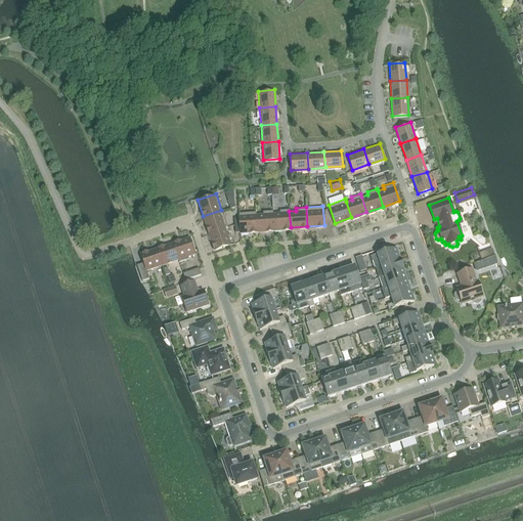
[(279,212),(272,212),(273,228),(291,227),(289,211),(289,208),(278,209),(279,212)]
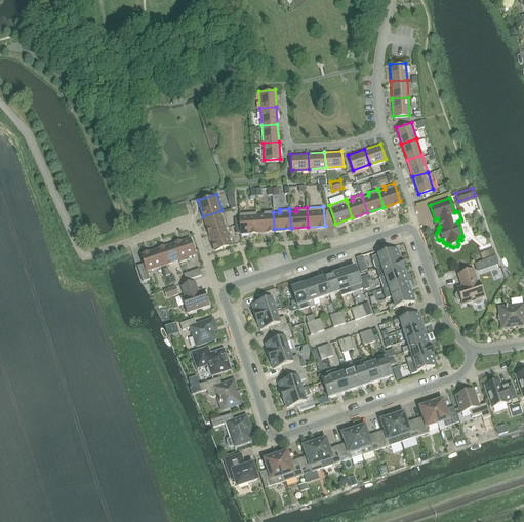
[(263,213),(255,213),(257,231),(274,229),(273,212),(273,209),(263,210),(263,213)]
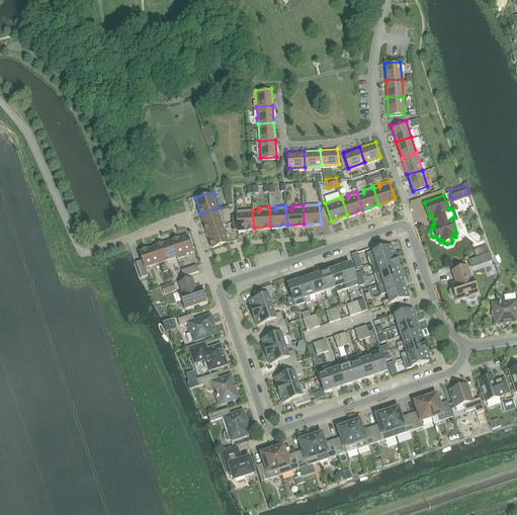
[(200,213),(206,230),(222,225),(225,224),(219,207),(200,213)]
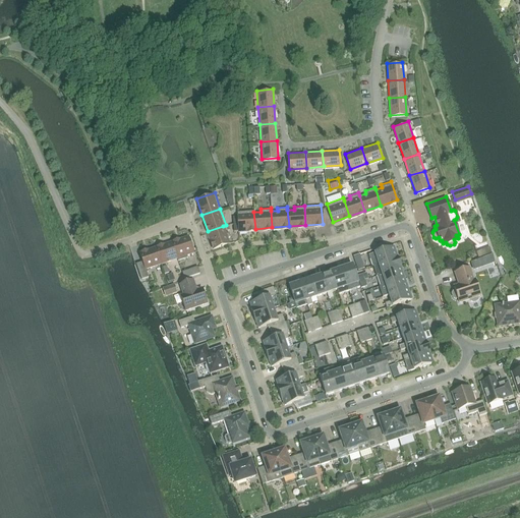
[(255,229),(253,212),(253,209),(236,211),(237,215),(237,221),(238,229),(238,230),(255,229)]
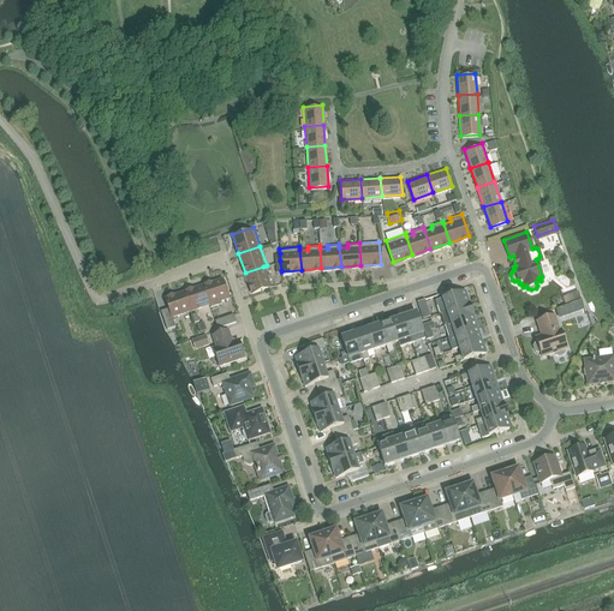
[(263,267),(245,273),(251,292),(269,285),(268,279),(270,277),(269,273),(266,274),(263,267)]
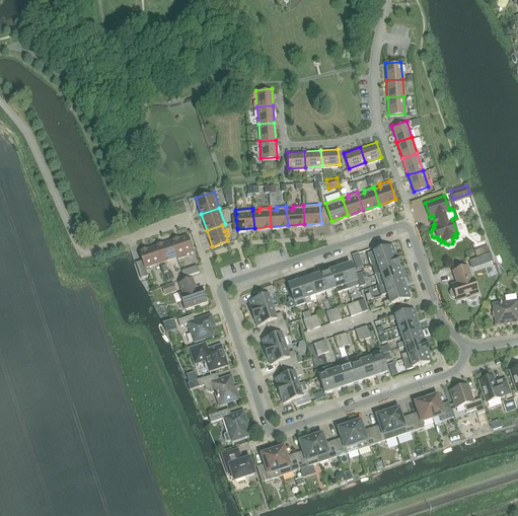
[(170,239),(175,255),(176,258),(187,254),(186,251),(193,249),(187,234),(170,239)]
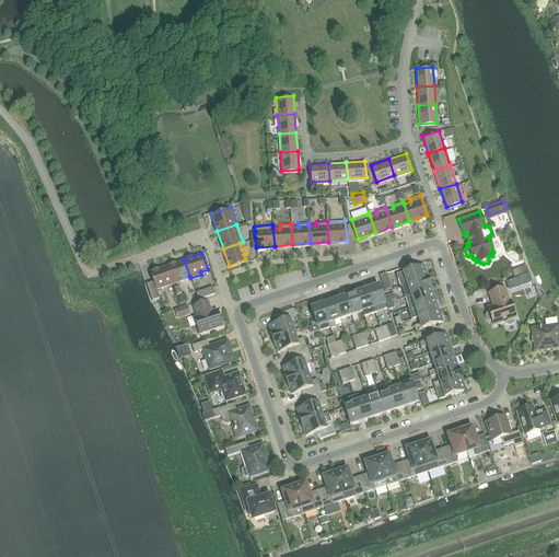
[(184,258),(167,264),(173,281),(189,276),(184,258)]
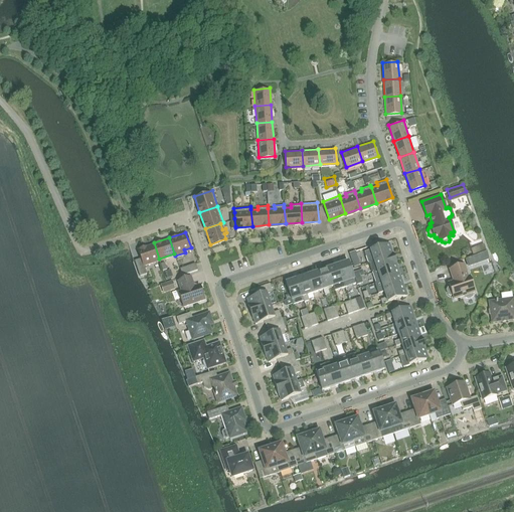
[(388,241),(364,249),(365,254),(367,261),(392,251),(388,241)]
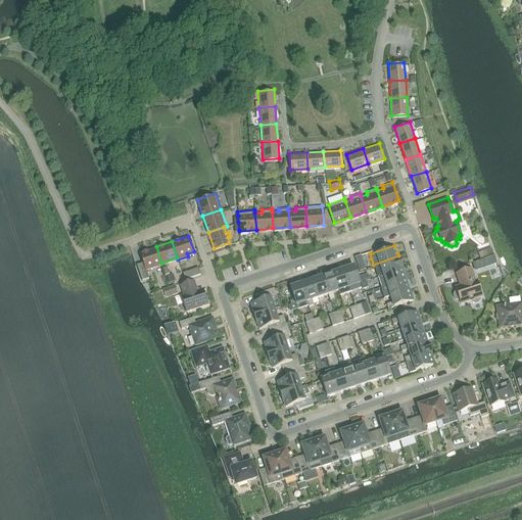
[(161,263),(156,246),(140,252),(143,261),(136,263),(141,279),(148,277),(145,268),(161,263)]
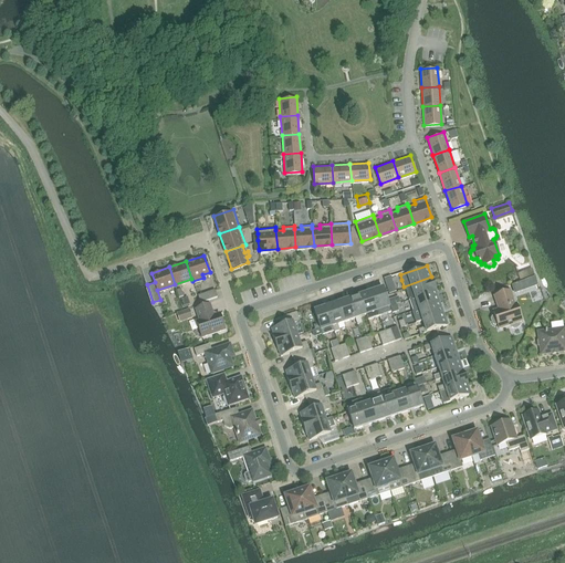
[(431,277),(404,287),(408,298),(414,295),(436,288),(432,277),(431,277)]
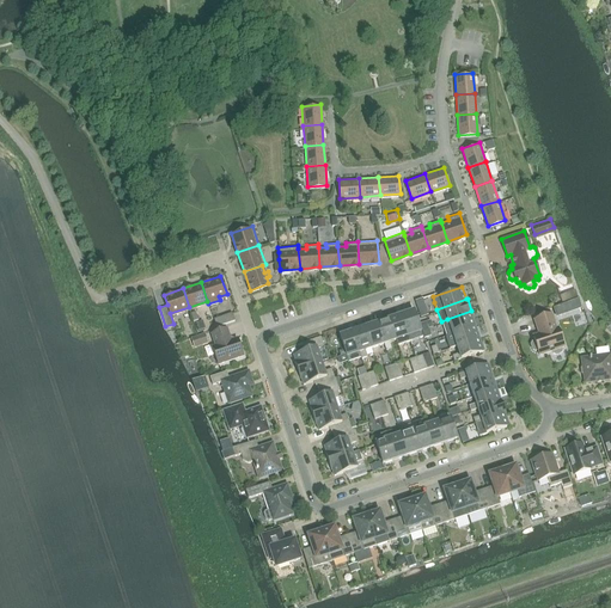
[(563,312),(561,302),(554,305),(556,314),(563,312)]
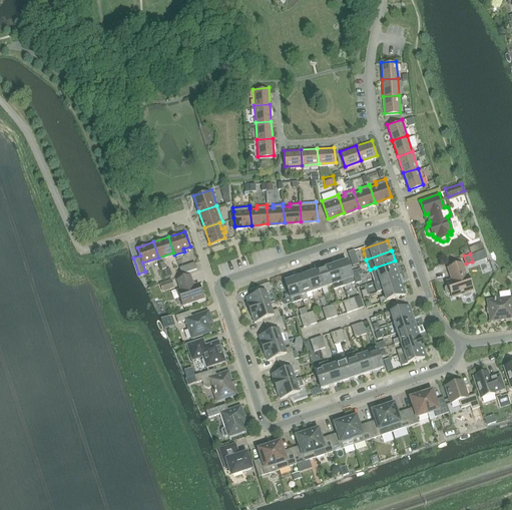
[(347,259),(336,263),(342,280),(344,284),(354,281),(352,276),(350,270),(347,259)]
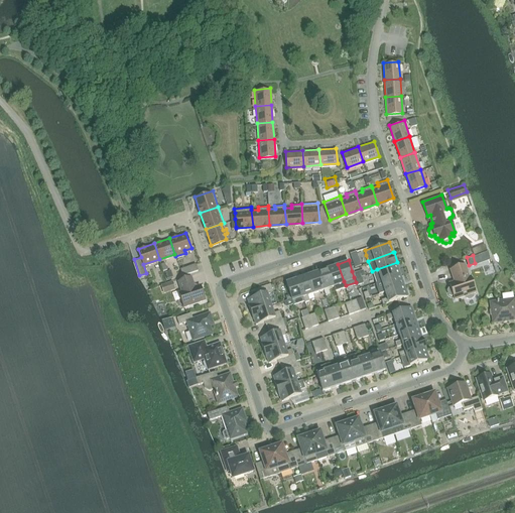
[(179,267),(181,274),(198,269),(195,262),(179,267)]
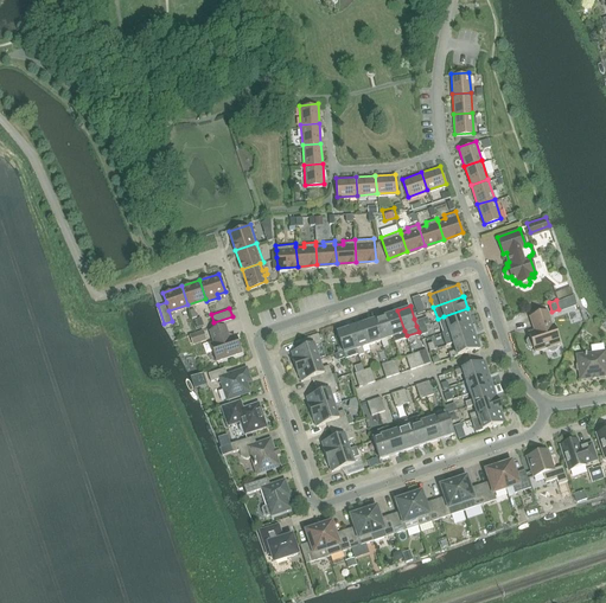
[(444,316),(438,319),(442,331),(448,329),(471,321),(467,309),(467,308),(444,316)]
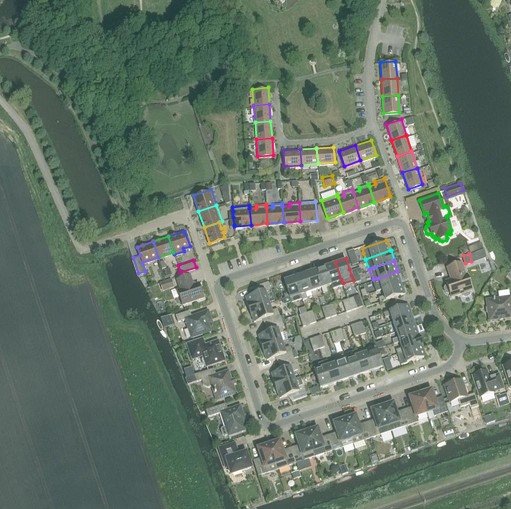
[(444,284),(443,286),(444,290),(447,292),(449,291),(450,295),(461,291),(462,293),(464,294),(468,293),(469,291),(469,289),(471,288),(466,272),(465,273),(461,261),(446,266),(450,278),(445,279),(446,283),(444,284)]
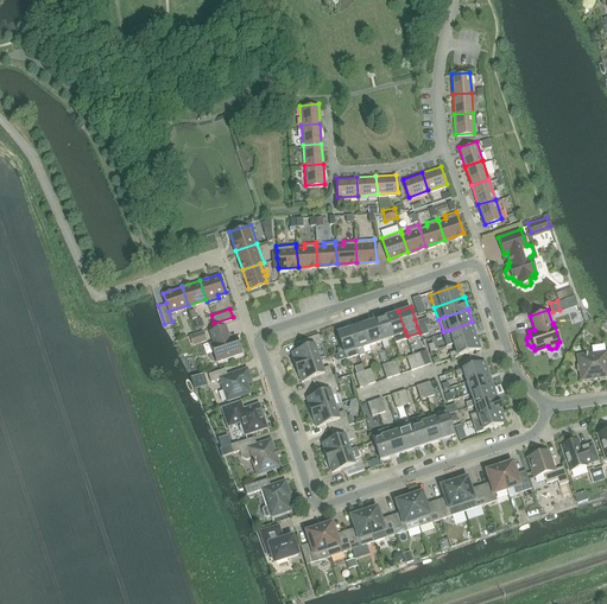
[(398,311),(386,315),(393,335),(394,341),(408,336),(405,331),(398,311)]
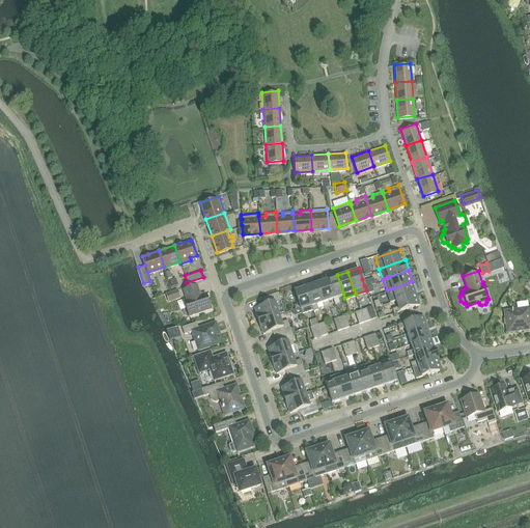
[(337,275),(327,279),(332,296),(334,302),(339,301),(337,295),(343,293),(337,275)]
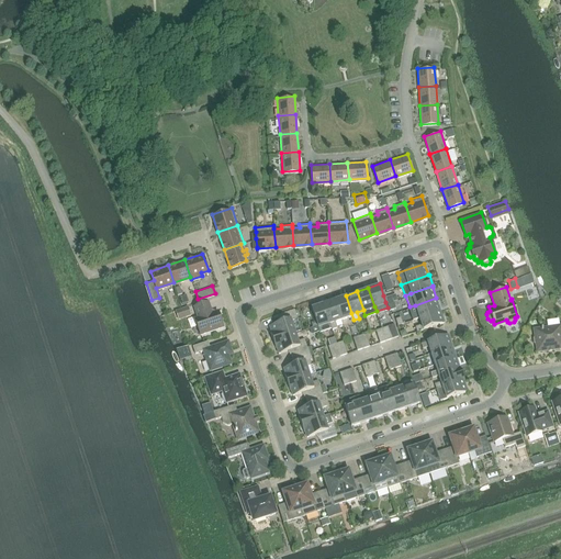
[(390,293),(383,295),(385,302),(392,300),(390,293)]
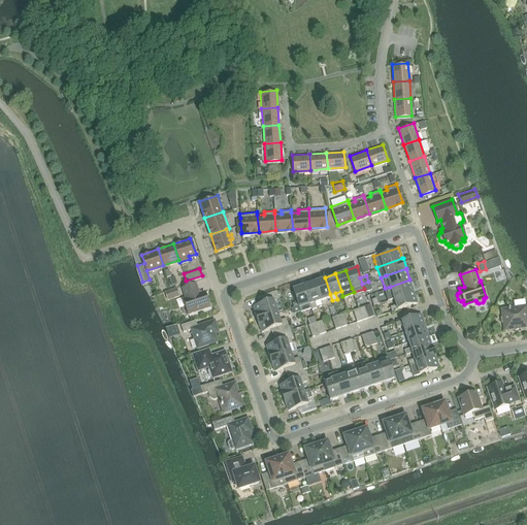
[(325,277),(314,281),(320,298),(330,294),(325,277)]
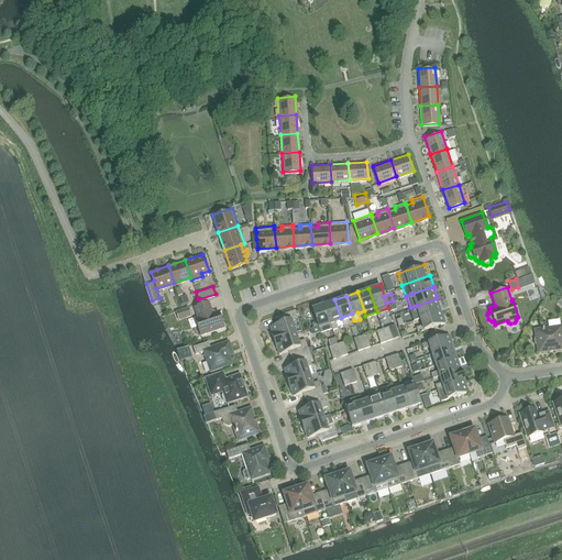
[(410,307),(409,307),(411,314),(414,319),(419,317),(440,309),(437,298),(416,306),(410,307)]
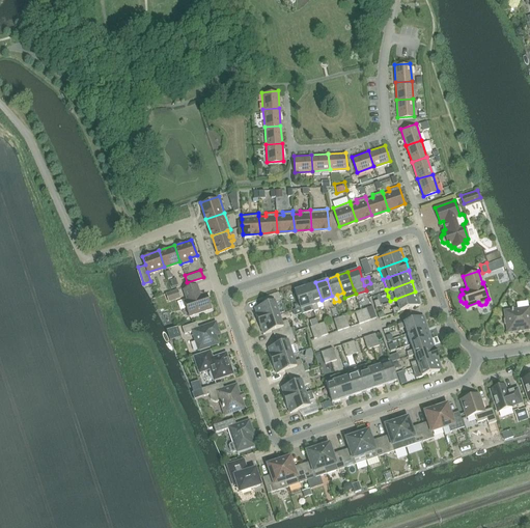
[(315,282),(305,286),(311,303),(312,308),(313,309),(317,308),(315,302),(322,300),(315,282)]
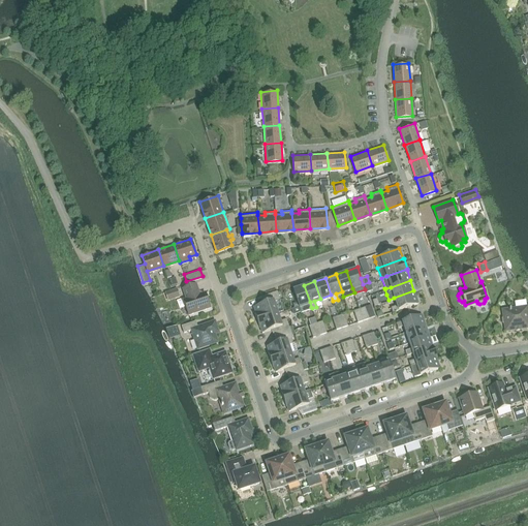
[(183,298),(188,313),(210,306),(205,290),(198,292),(195,282),(182,287),(185,298),(183,298)]
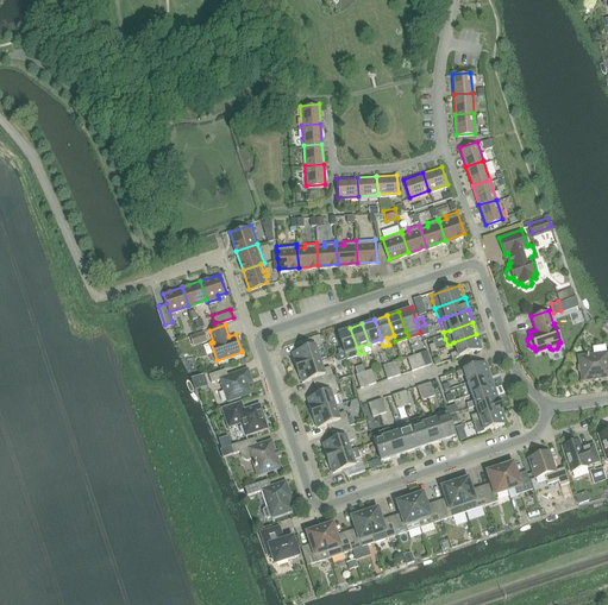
[(425,325),(418,327),(420,333),(421,335),(428,332),(425,325)]
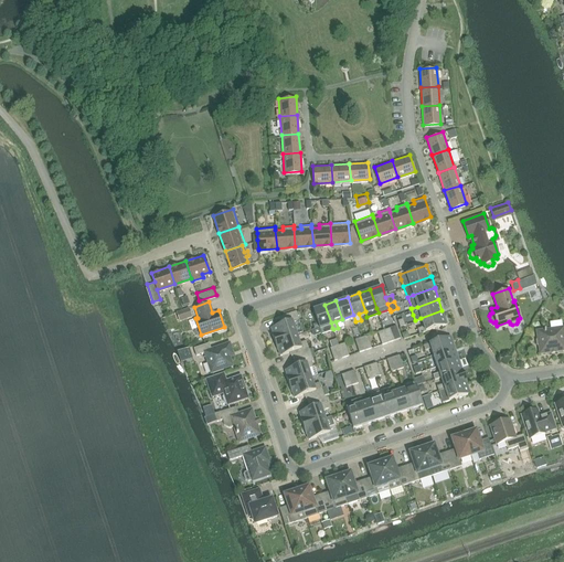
[(325,305),(314,308),(319,327),(321,332),(332,328),(331,322),(325,305)]
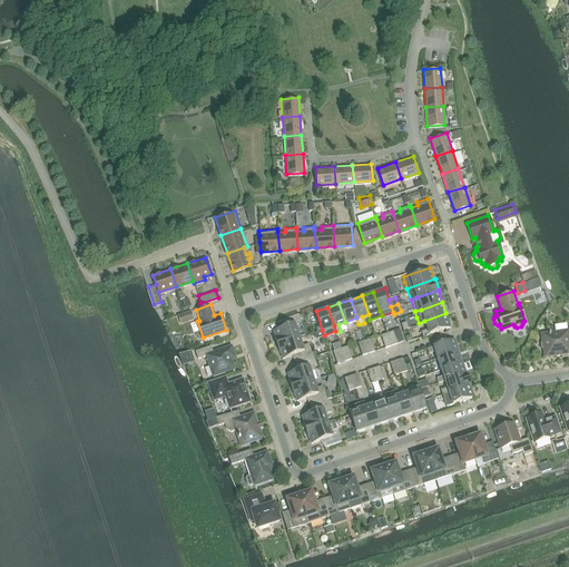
[(189,309),(177,313),(179,320),(187,318),(187,320),(193,318),(189,309)]
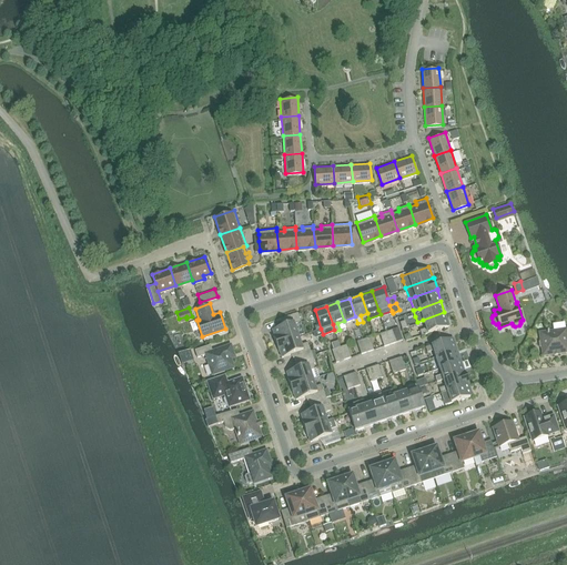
[(283,324),(272,328),(274,333),(273,334),(275,342),(297,334),(293,321),(300,319),(297,311),(280,316),(283,324)]
